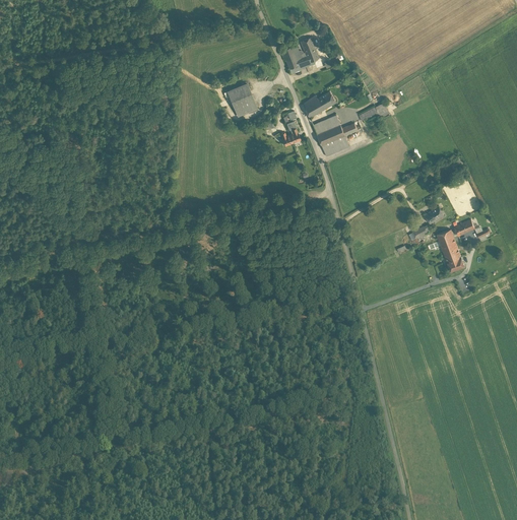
[(296,43),(280,48),(289,71),(314,62),(312,58),(318,56),(310,36),(299,40),(303,51),(299,52),(296,43)]
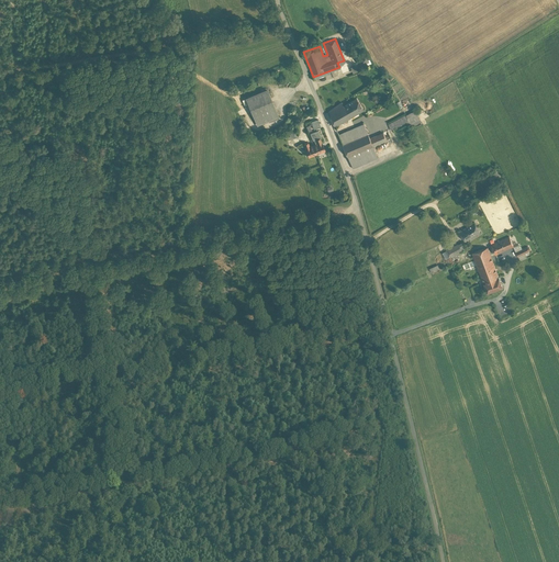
[(266,87),(243,96),(255,124),(277,115),(266,87)]
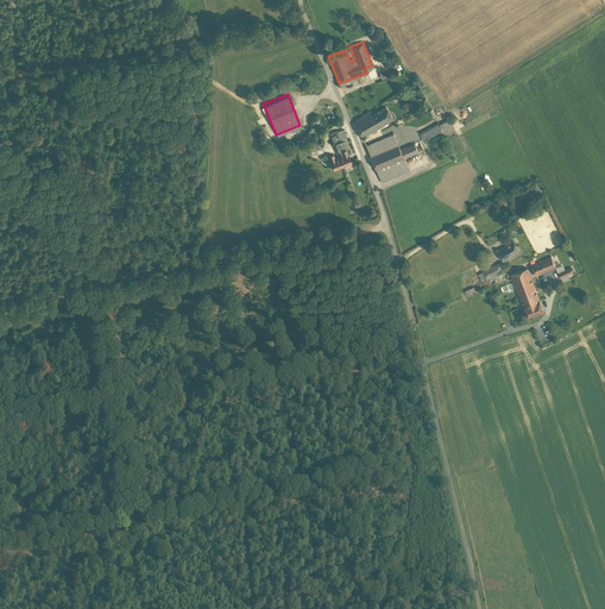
[(369,108),(351,118),(361,137),(394,119),(385,104),(371,112),(369,108)]
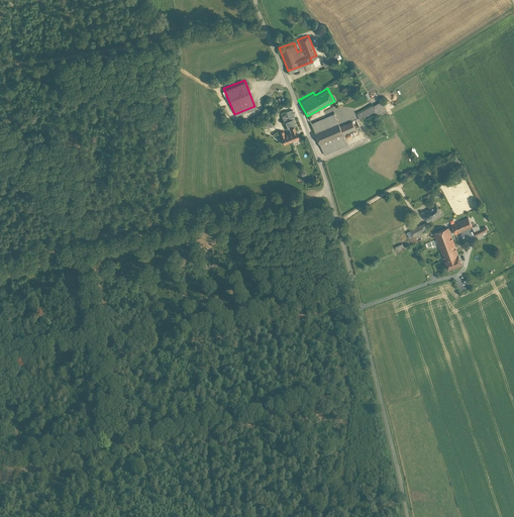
[(371,104),(354,113),(358,119),(375,111),(371,104)]
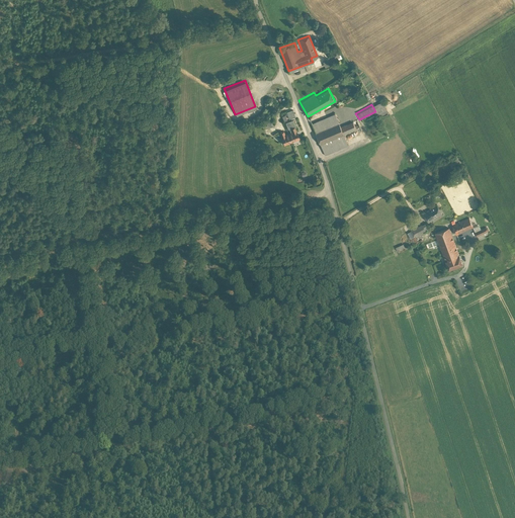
[(292,108),(285,110),(287,117),(294,115),(292,108)]
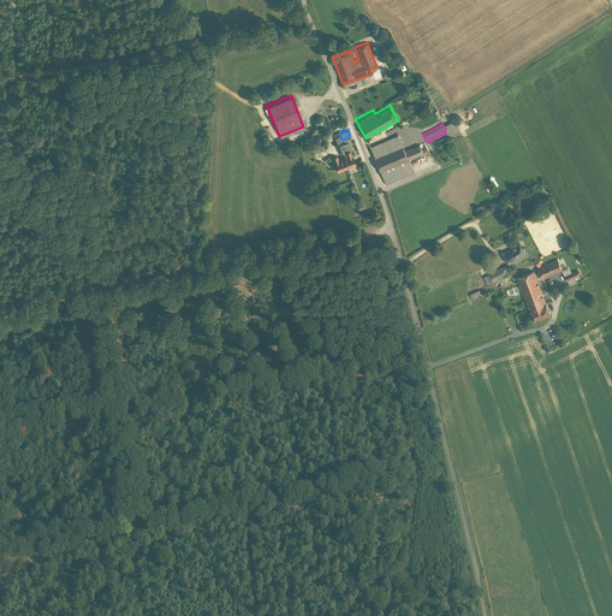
[(396,132),(366,144),(384,185),(414,172),(408,159),(422,153),(419,143),(404,149),(396,132)]
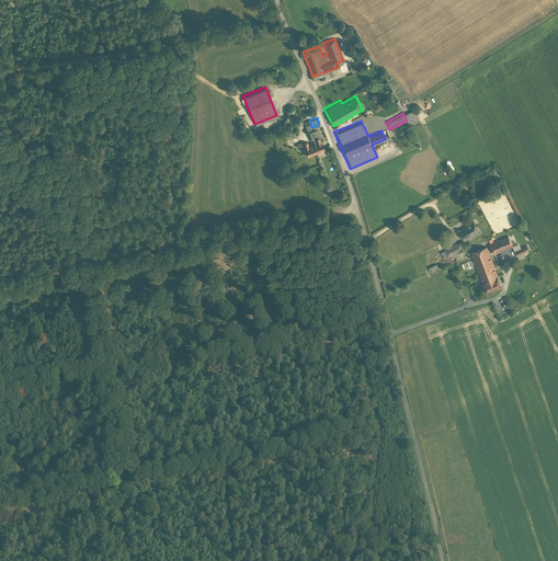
[(308,130),(311,138),(319,136),(317,127),(308,130)]
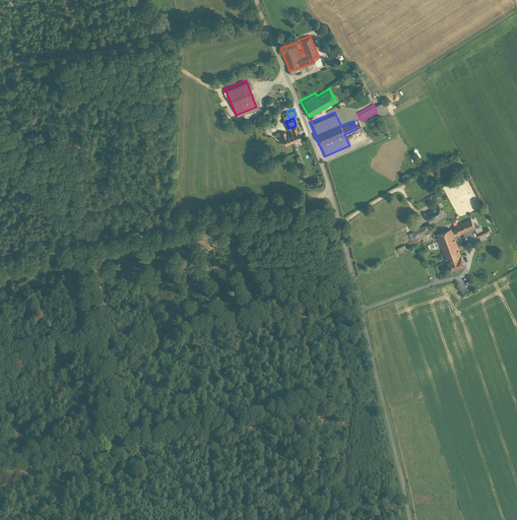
[(283,143),(299,137),(295,126),(288,129),(289,131),(284,134),(283,130),(278,132),(283,143)]
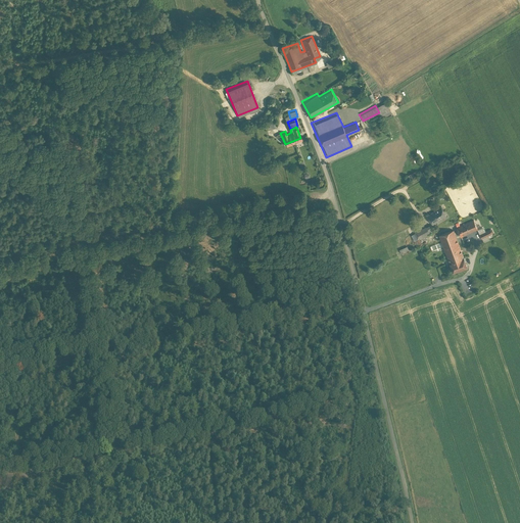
[(451,170),(463,165),(460,159),(448,163),(451,170)]
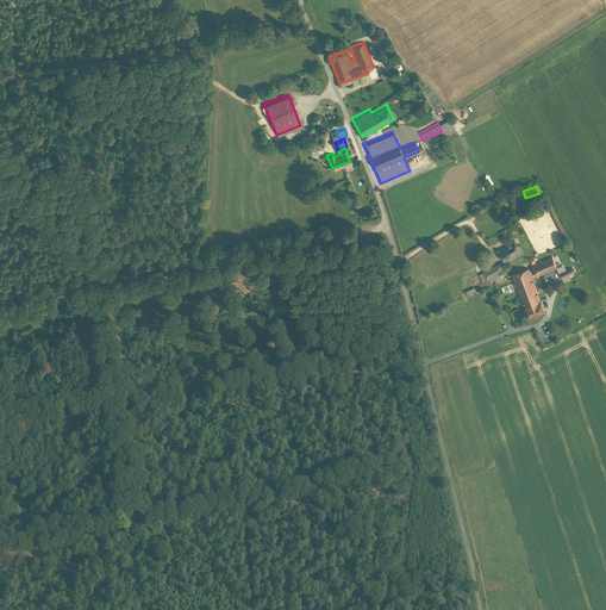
[(516,236),(495,249),(504,262),(524,249),(516,236)]
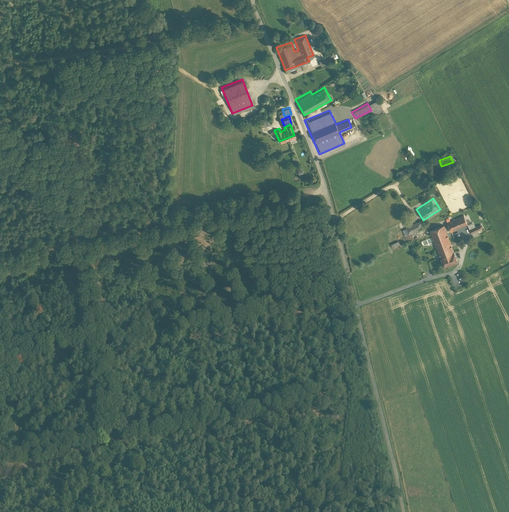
[(462,214),(445,221),(449,231),(466,225),(462,214)]
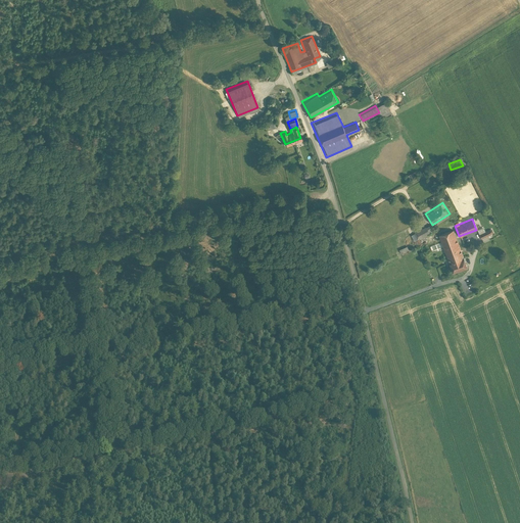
[(428,224),(415,231),(418,238),(431,231),(428,224)]
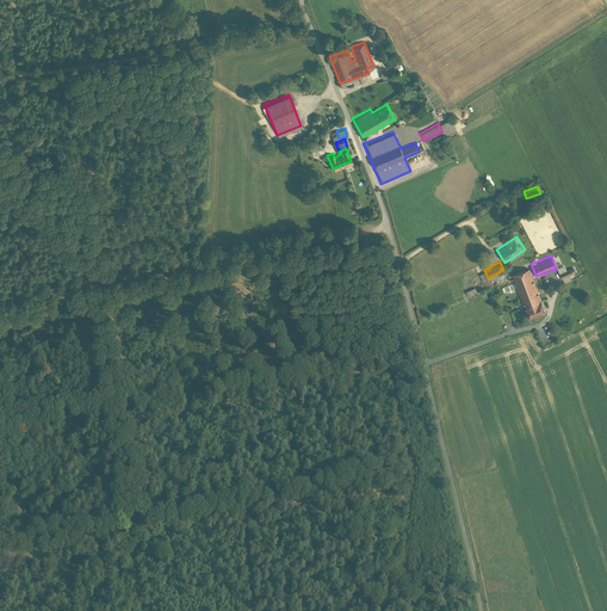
[(527,266),(511,273),(528,319),(544,312),(527,266)]
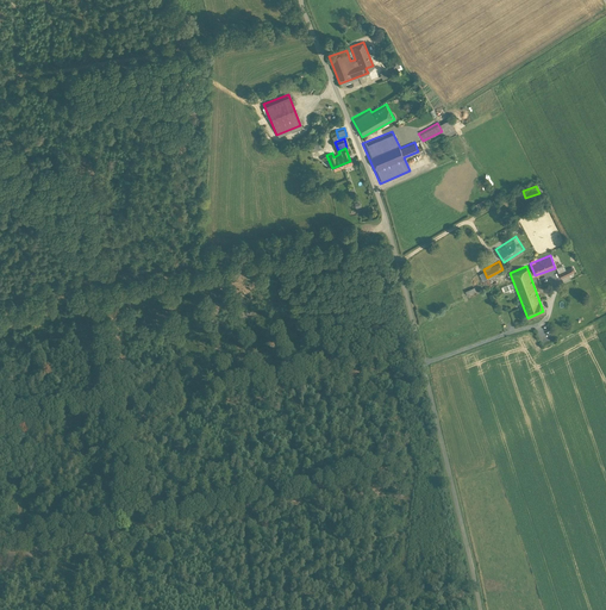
[(570,266),(557,272),(560,278),(573,272),(570,266)]
